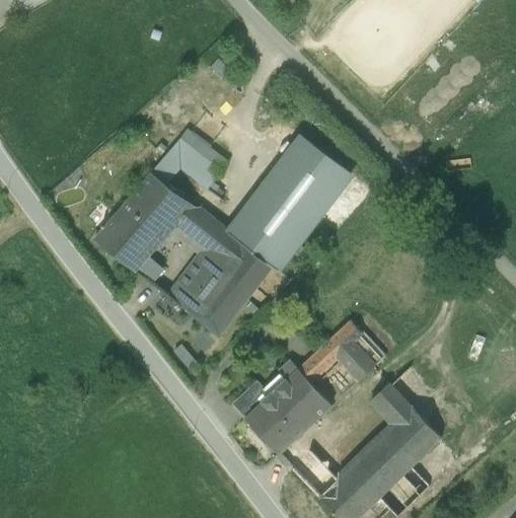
[(435,71),(451,54),(458,61),(469,48),(451,31),(425,61),(435,71)]
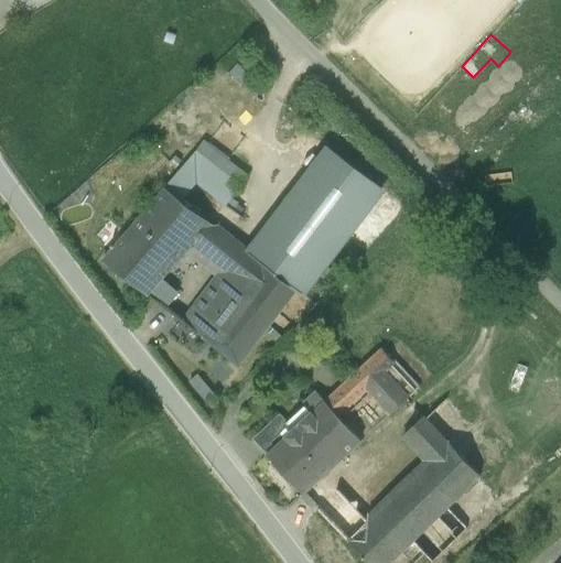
[(213,93),(234,77),(220,60),(200,76),(213,93)]
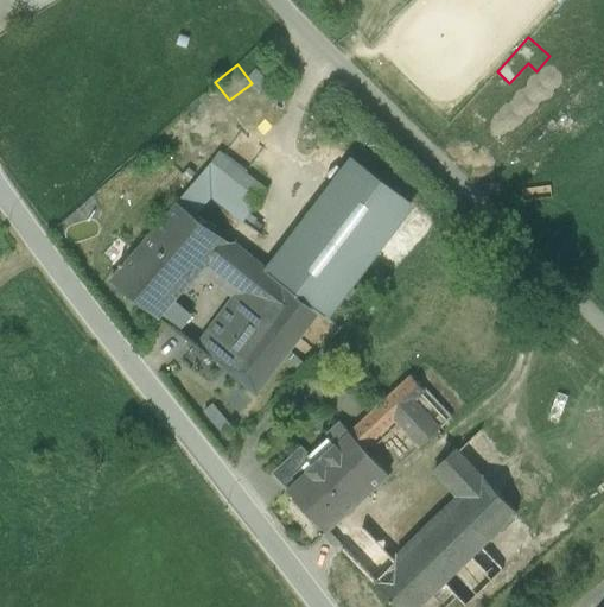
[(252,68),(246,82),(280,97),(286,84),(252,68)]
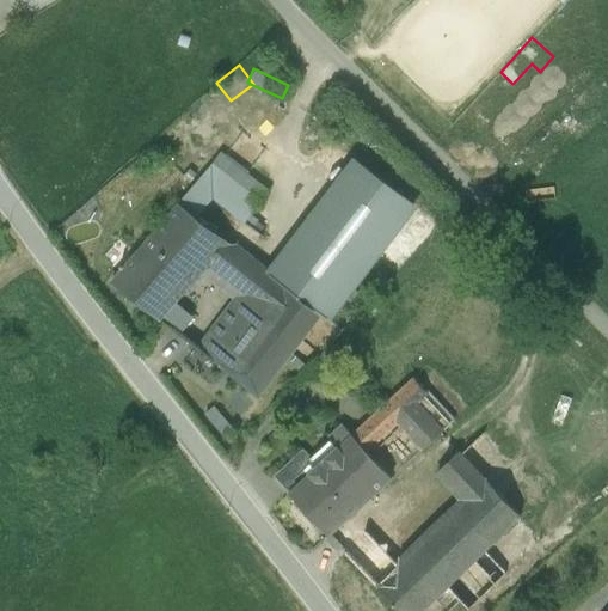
[(223,156),(221,153),(209,166),(257,202),(265,191),(222,157),(223,156)]
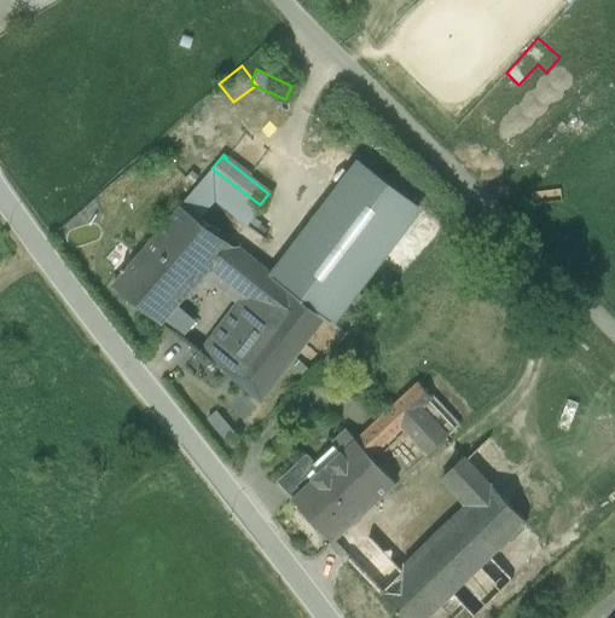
[(358,162),(302,236),(360,279),(416,206),(371,172),(358,162)]
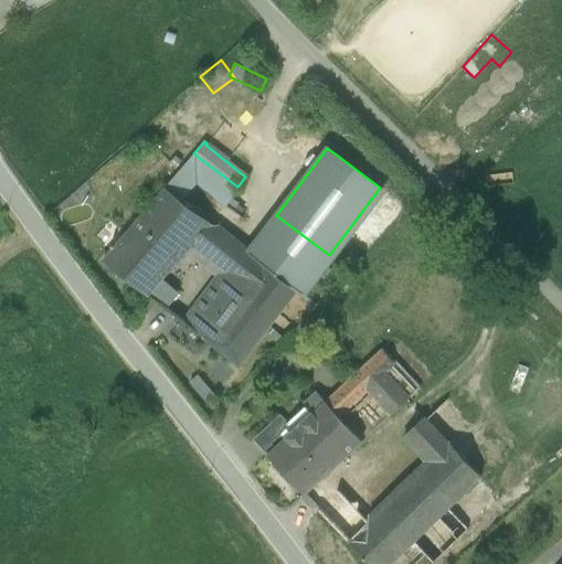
[(237,187),(193,153),(179,170),(194,182),(224,204),(237,187)]
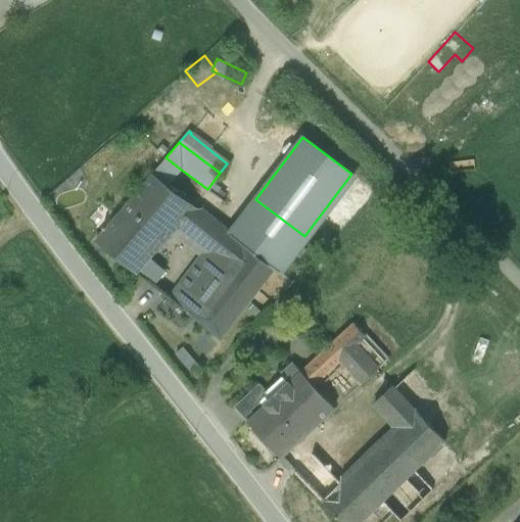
[(180,169),(166,157),(149,176),(171,191),(180,169)]
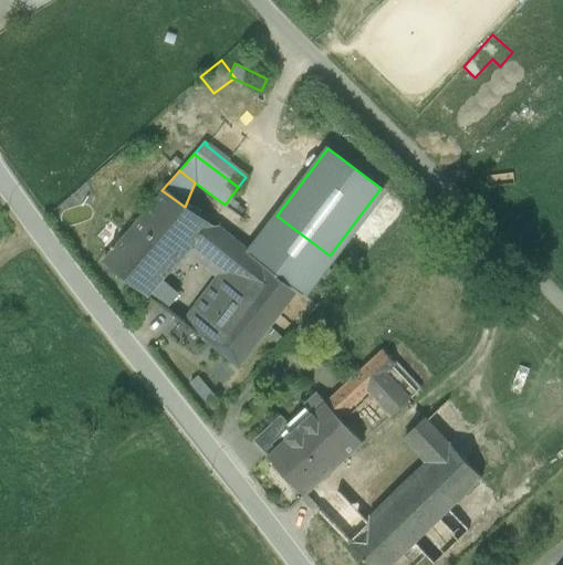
[(162,190),(101,260),(146,295),(160,279),(190,242),(207,223),(185,207),(162,190)]
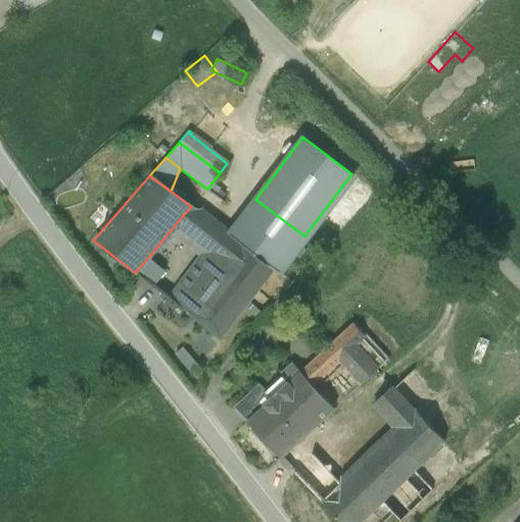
[(255,199),(228,235),(209,258),(203,253),(202,253),(200,254),(167,297),(219,337),(272,269),(277,272),(304,236),(255,199)]
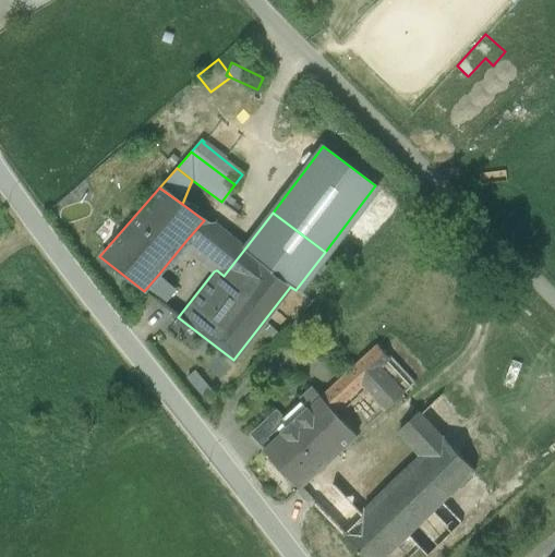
[(228,239),(204,220),(188,239),(207,254),(212,255),(215,254),(217,253),(218,252),(228,239)]
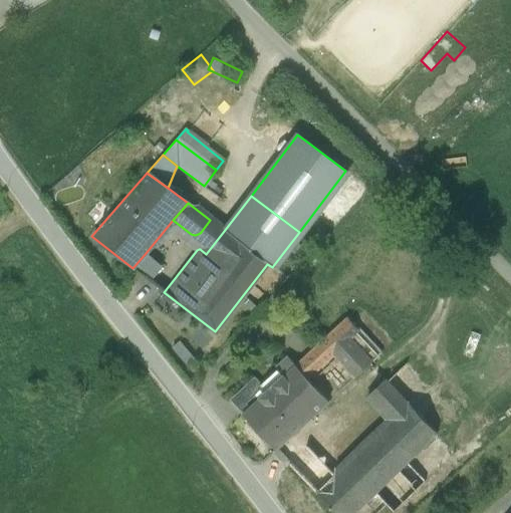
[(156,261),(146,253),(133,268),(143,275),(156,261)]
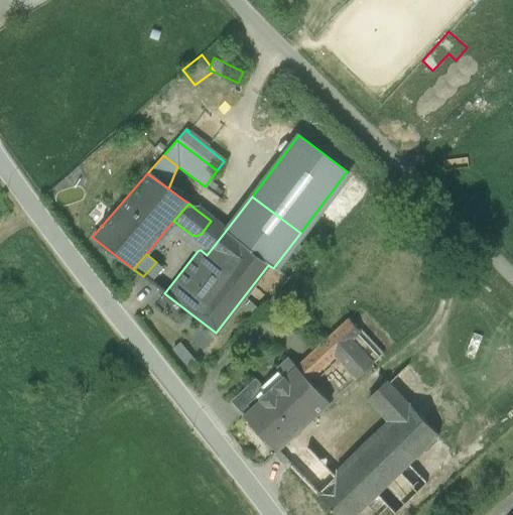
[(349,317),(296,367),(310,382),(336,359),(352,377),(354,377),(355,377),(382,353),(349,317)]
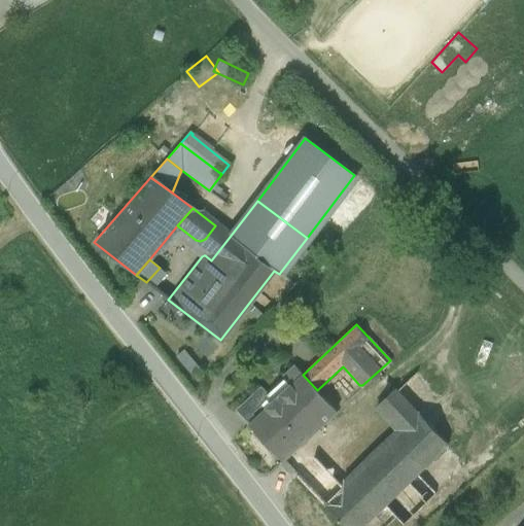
[(197,366),(182,349),(176,354),(189,372),(197,366)]
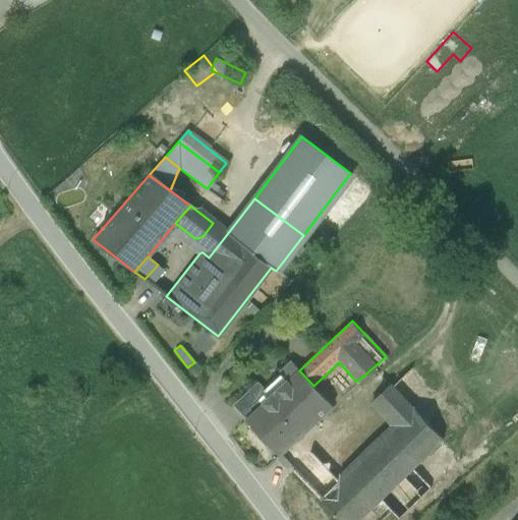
[(299,370),(290,360),(279,370),(287,380),(274,392),(307,426),(331,404),(313,386),(299,370)]
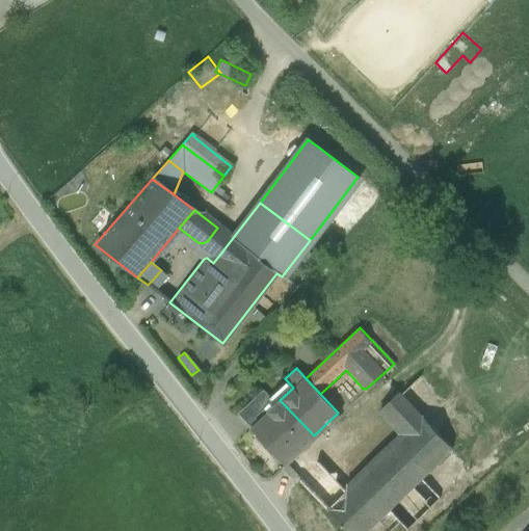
[(420,376),(400,395),(421,417),(435,433),(456,413),(420,376)]
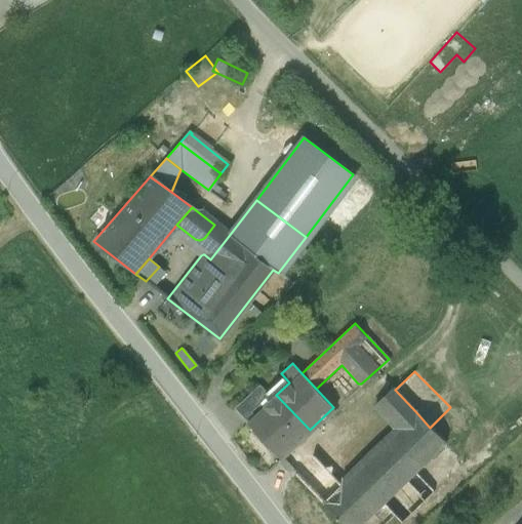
[(281,373),(257,385),(250,391),(264,406),(246,421),(245,422),(279,458),(310,430),(276,395),(289,383),(281,373)]
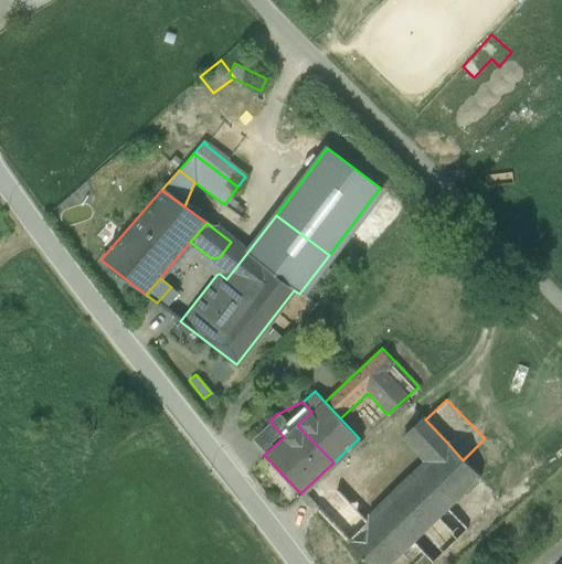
[(425,419),(423,417),(404,436),(427,461),(447,443),(425,419)]
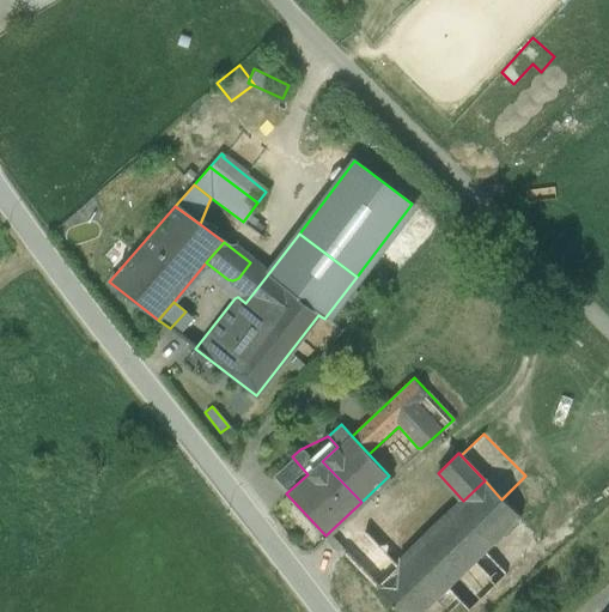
[(292,456),(272,476),(287,492),(308,474),(292,456)]
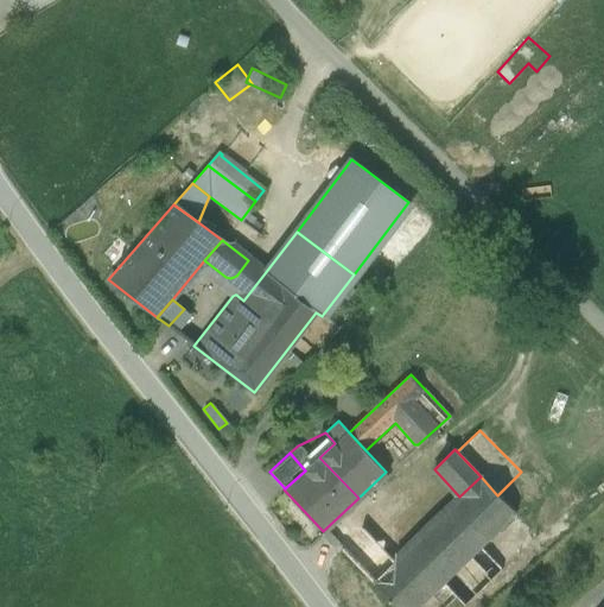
[(459,497),(393,561),(360,526),(339,547),(395,606),(414,606),(440,582),(478,547),(513,512),(497,495),(481,476),(459,497)]
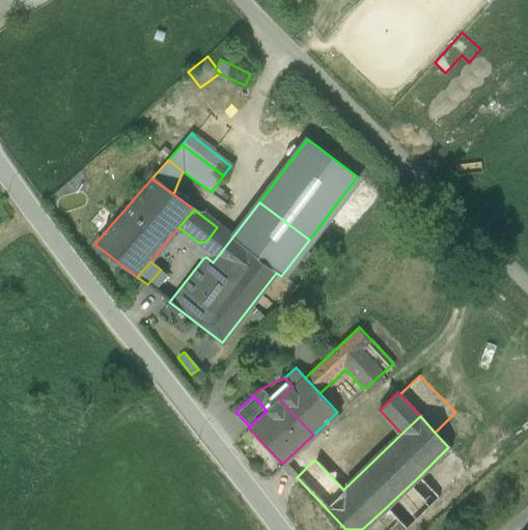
[(448,447),(418,477),(437,497),(468,467),(448,447)]
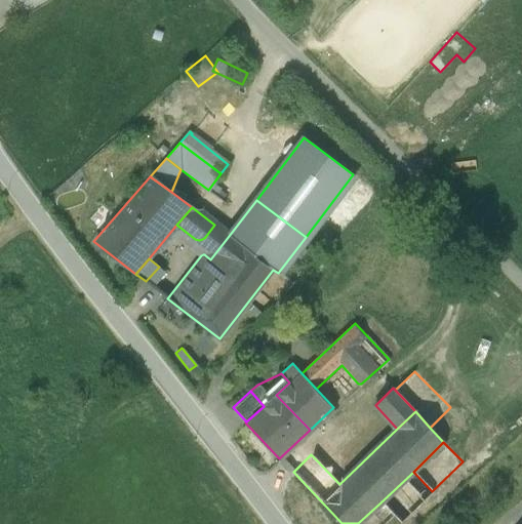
[(432,491),(413,472),(380,502),(392,515),(399,522),(432,491)]
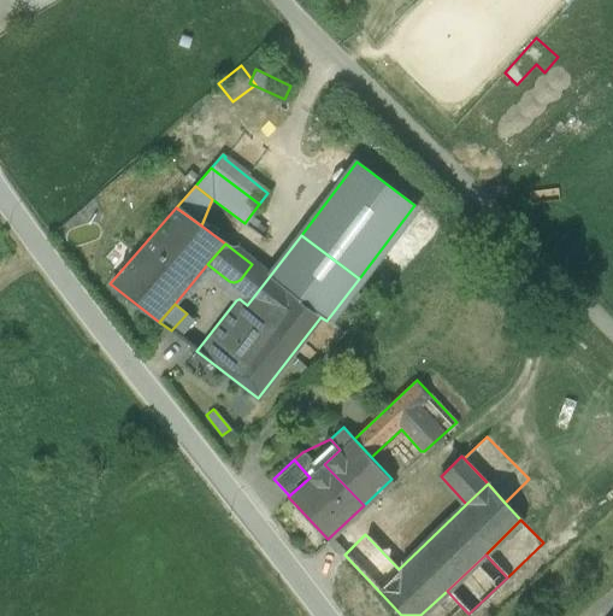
[(449,615),(460,605),(447,591),(420,615),(449,615)]
